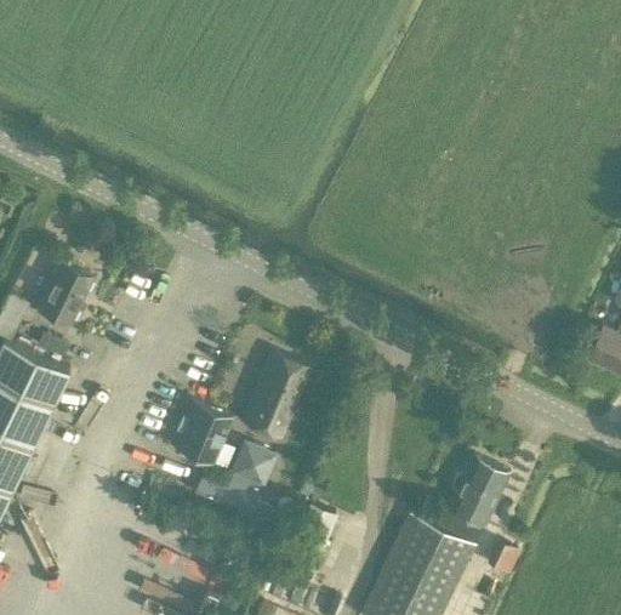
[(73,325),(95,280),(62,263),(40,309),(73,325)]
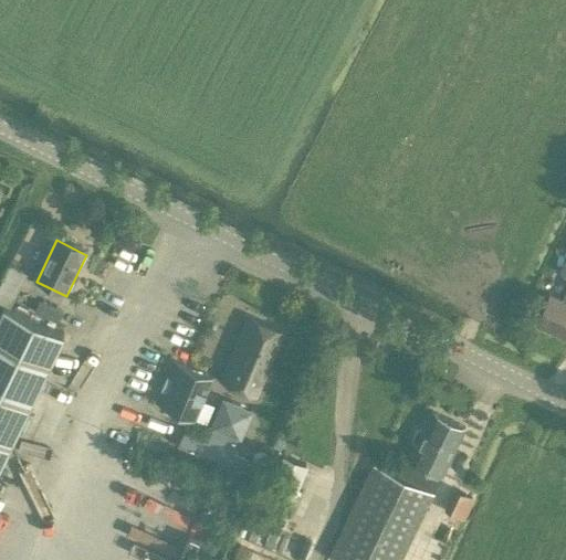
[(9,266),(0,289),(0,304),(14,309),(28,273),(9,266)]
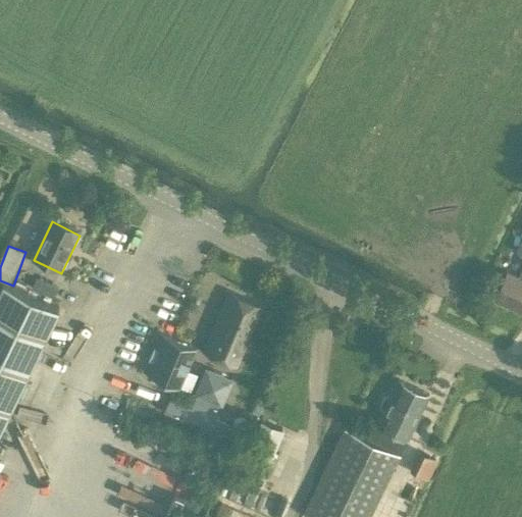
[(521,247),(518,255),(521,257),(521,274),(519,281),(508,275),(494,303),(521,316),(521,247)]
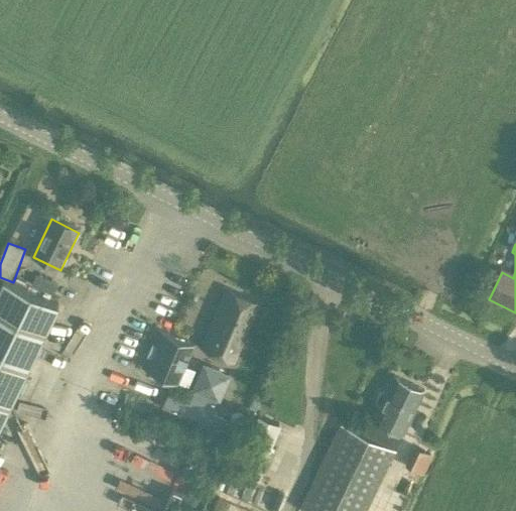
[(52,298),(56,290),(34,280),(30,288),(52,298)]
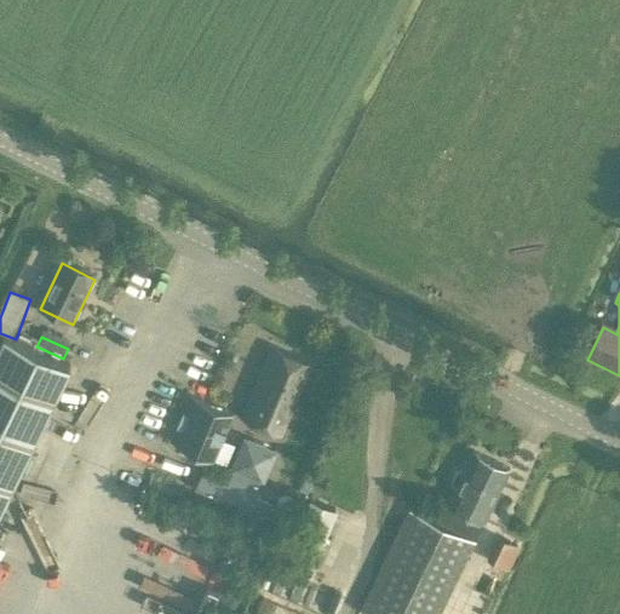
[(0,514),(70,369),(5,338),(0,346),(0,514)]
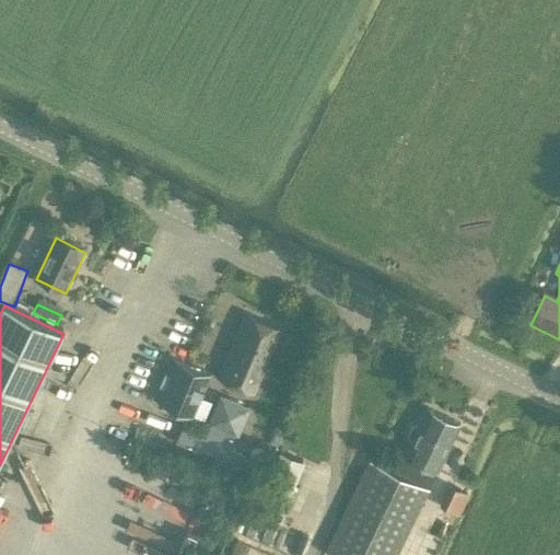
[(281,332),(245,318),(218,381),(254,396),(281,332)]
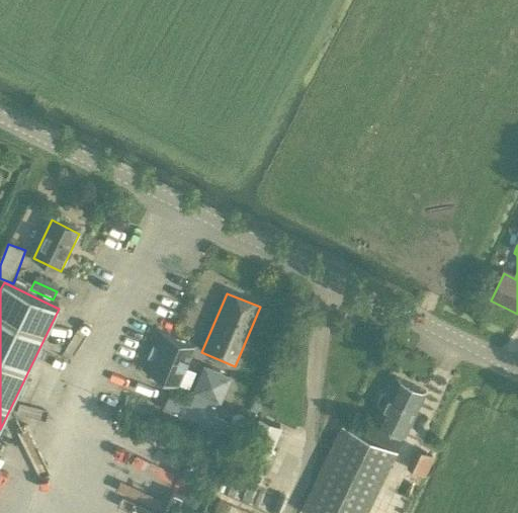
[(194,350),(159,335),(142,374),(177,390),(194,350)]
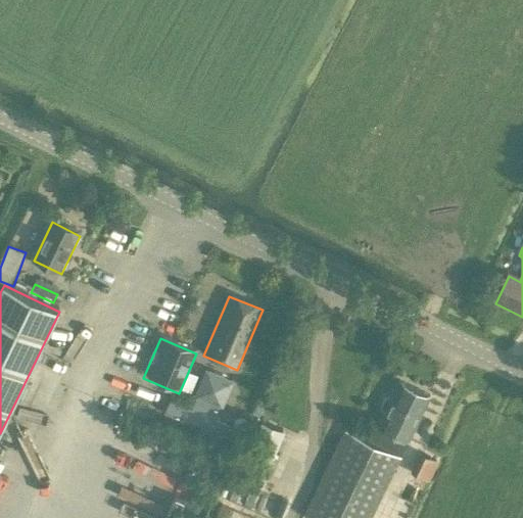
[(224,410),(234,383),(206,372),(195,397),(197,398),(192,411),(186,424),(212,435),(224,440),(229,427),(218,422),(217,422),(222,409),(224,410)]
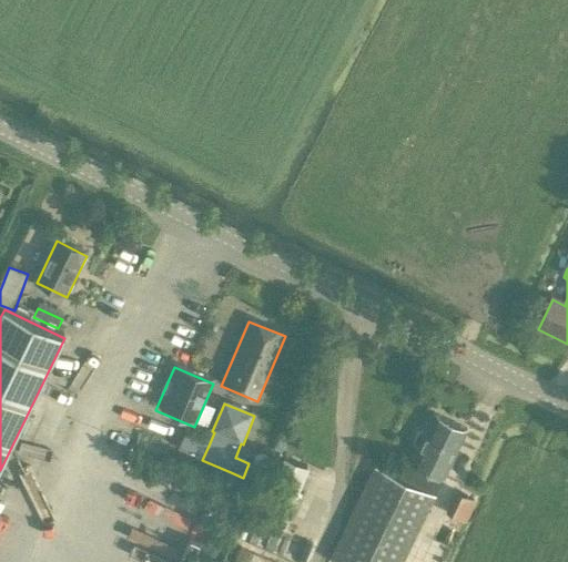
[(407,463),(399,481),(375,471),(332,561),(405,561),(436,498),(418,490),(426,473),(444,482),(467,433),(435,418),(426,437),(422,435),(418,436),(414,445),(415,449),(419,451),(413,466),(407,463)]
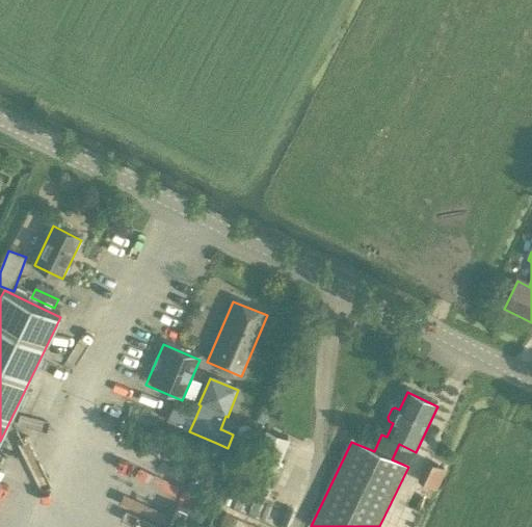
[(263,428),(267,420),(261,417),(257,426),(263,428)]
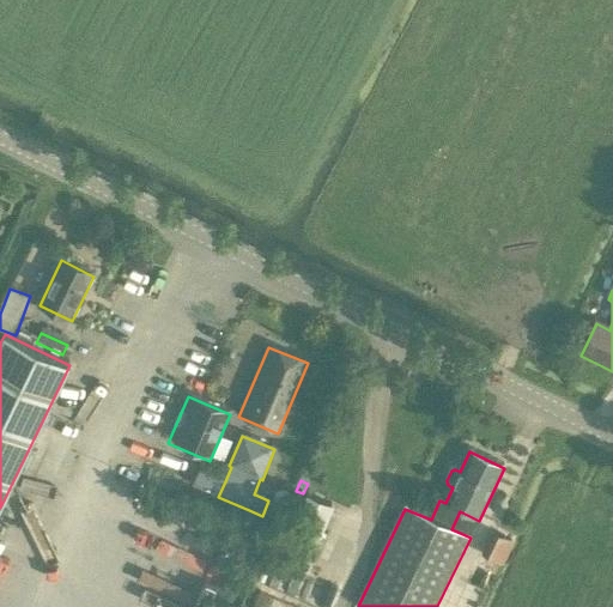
[(268,501),(272,491),(259,485),(255,495),(268,501)]
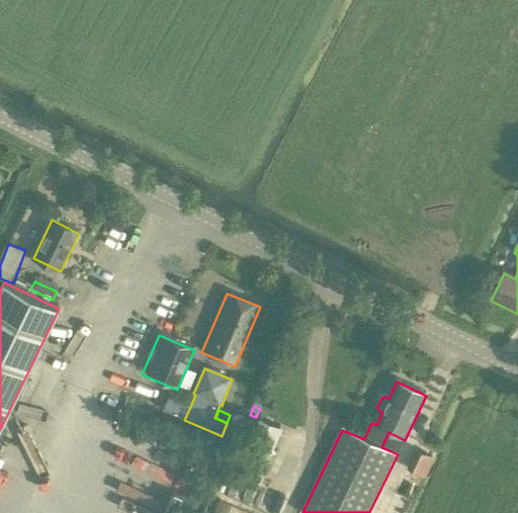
[(246,425),(245,420),(240,417),(234,418),(231,422),(232,428),(243,430),(246,425)]
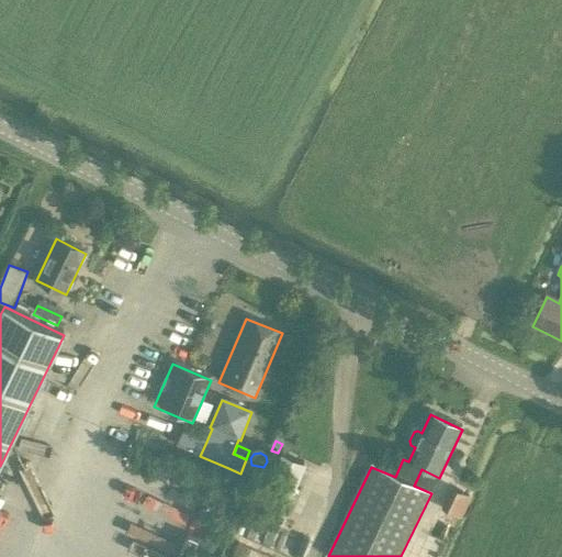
[(270,486),(262,502),(285,512),(293,496),(294,496),(306,467),(281,456),(269,485),(270,486)]
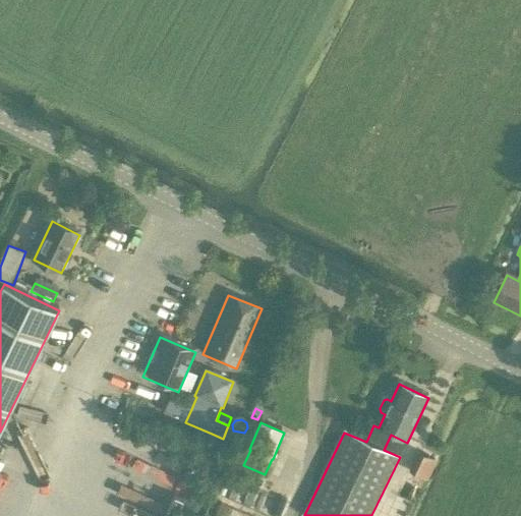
[(429,481),(440,461),(420,452),(410,472),(429,481)]
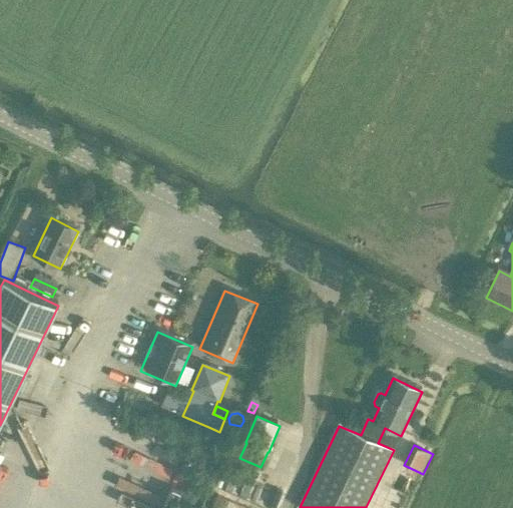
[(234,507),(235,506),(217,499),(213,507),(234,507)]
